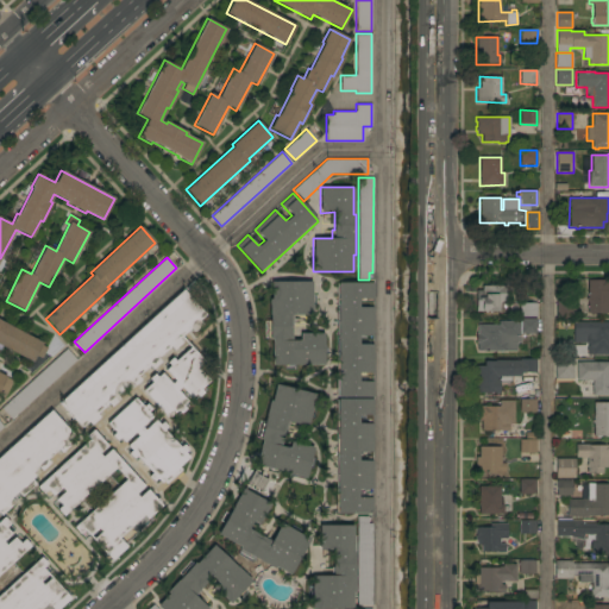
[(608,313),(594,313),(594,315),(590,315),(590,313),(588,313),(588,301),(586,301),(586,297),(588,297),(588,280),(608,280),(608,290),(608,313)]
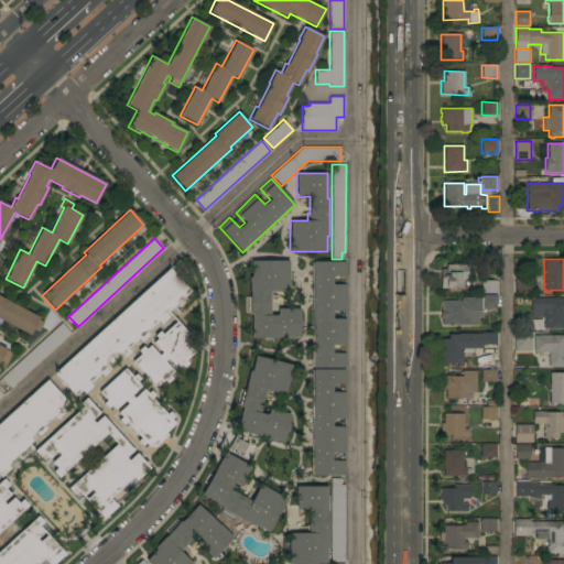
[(289,260),(289,292),(272,292),(272,300),(271,300),(271,315),(278,315),(278,308),(300,308),(300,338),(252,338),(252,313),(247,313),(247,296),(249,296),(249,277),(251,277),(250,261),(289,260)]
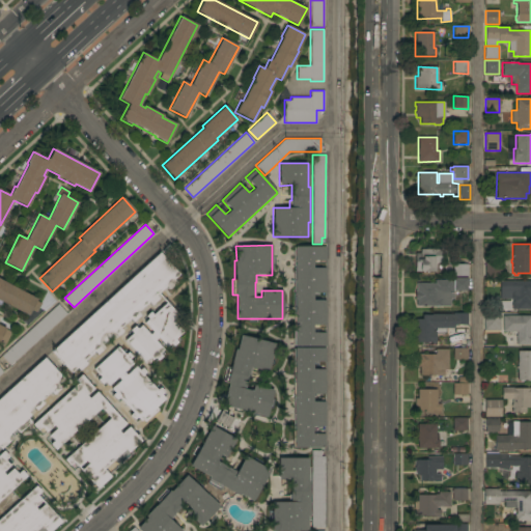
[(294,247),(295,247),(295,246),(326,246),(325,260),(312,260),(312,268),(326,268),(326,292),(312,292),(312,300),(326,300),(326,325),(312,325),(312,332),(325,332),(325,346),(295,346),(295,345),(292,345),(294,247)]
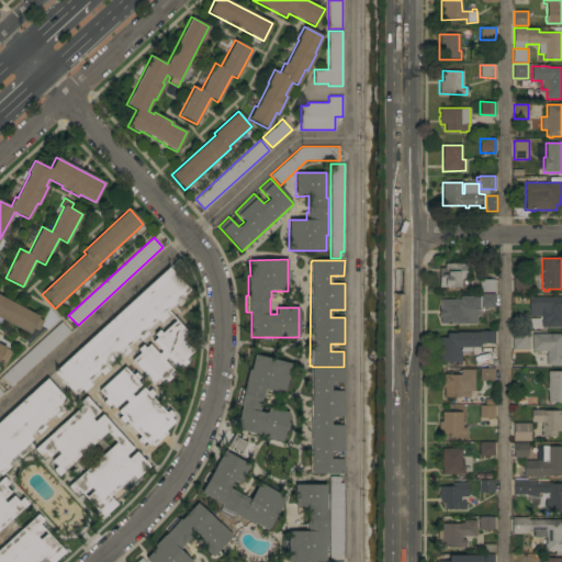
[(467,263),(467,278),(461,279),(461,287),(439,288),(439,268),(445,268),(445,263),(467,263)]
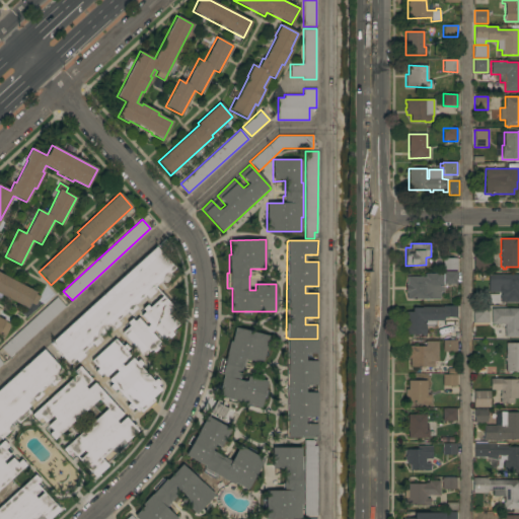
[(156,246),(175,268),(169,274),(172,276),(164,283),(162,280),(152,289),(155,292),(148,299),(145,295),(135,305),(137,308),(130,315),(127,312),(118,320),(120,323),(113,330),(110,327),(99,338),(102,340),(94,347),(92,344),(82,353),(85,355),(77,362),(75,360),(69,365),(50,344),(156,246)]
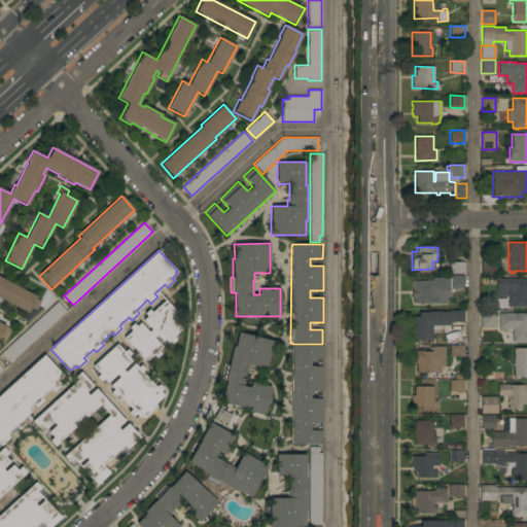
[(497,275),(481,275),(481,260),(497,260),(497,275)]
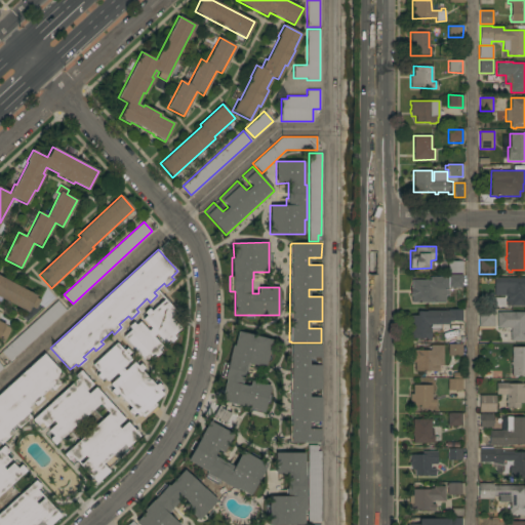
[(447,261),(462,261),(462,273),(447,273),(447,261)]
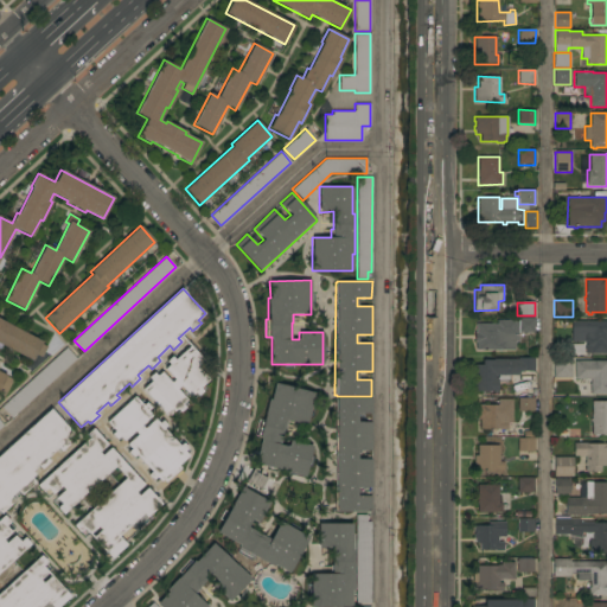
[(500,350),(500,351),(498,351),(498,350),(475,350),(475,342),(474,342),(474,332),(475,333),(475,324),(497,324),(497,320),(515,320),(515,321),(517,321),(517,317),(534,318),(534,332),(519,332),(519,334),(515,334),(515,342),(515,350),(500,350)]
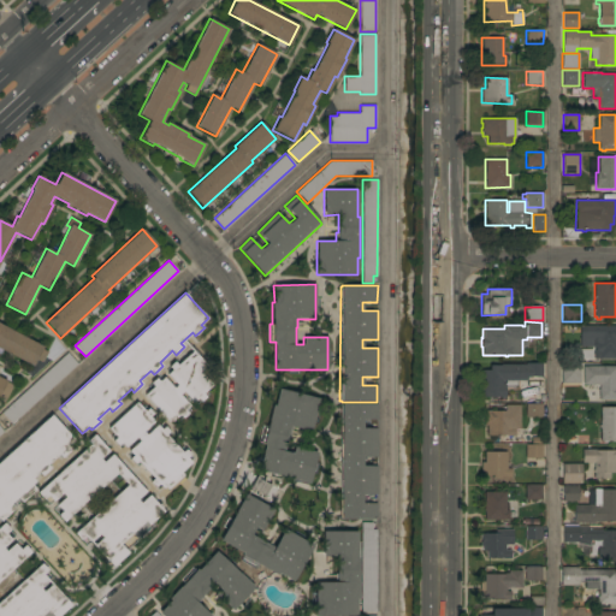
[(0,324),(43,347),(42,349),(48,351),(42,362),(36,360),(33,366),(0,348),(0,324)]
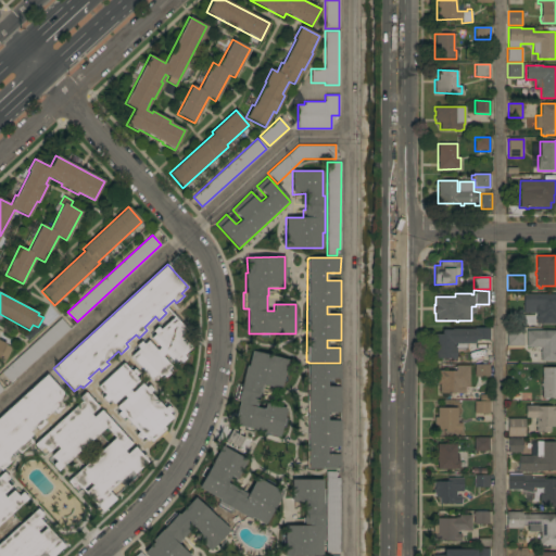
[(555,293),(555,324),(535,324),(535,316),(536,316),(536,314),(534,314),(534,319),(522,319),(523,293),(555,293)]
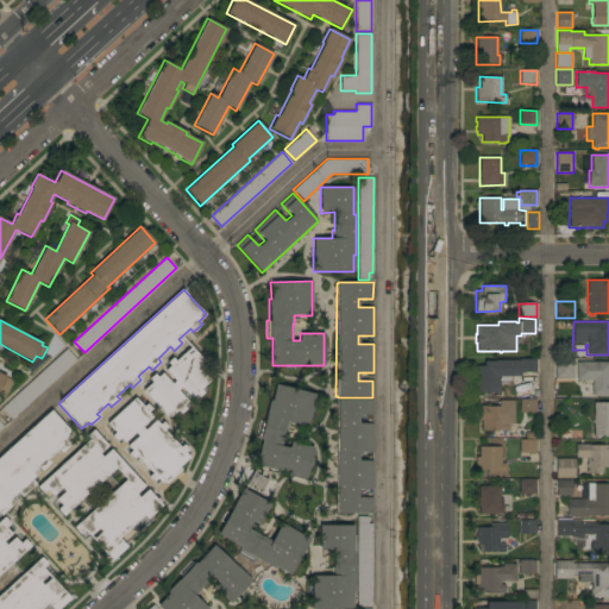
[(143,390),(151,382),(149,378),(154,374),(157,377),(162,372),(171,383),(174,381),(165,370),(170,365),(167,363),(173,357),(175,360),(189,347),(187,345),(190,341),(205,358),(202,359),(206,363),(200,370),(209,381),(201,389),(203,393),(199,397),(195,394),(190,399),(181,388),(177,390),(188,401),(183,406),(186,409),(181,414),(177,410),(168,419),(143,390)]
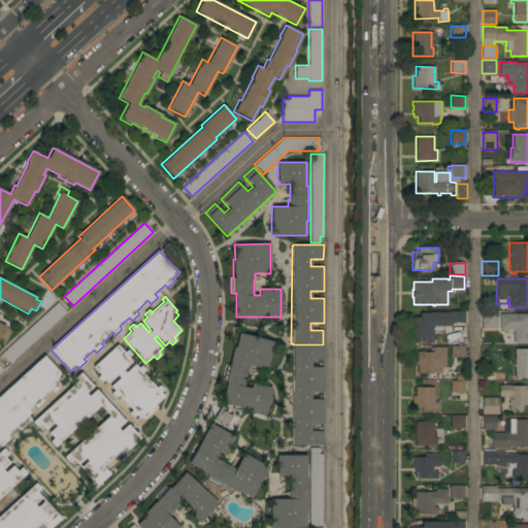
[(58,302),(66,311),(10,363),(1,354),(58,302)]
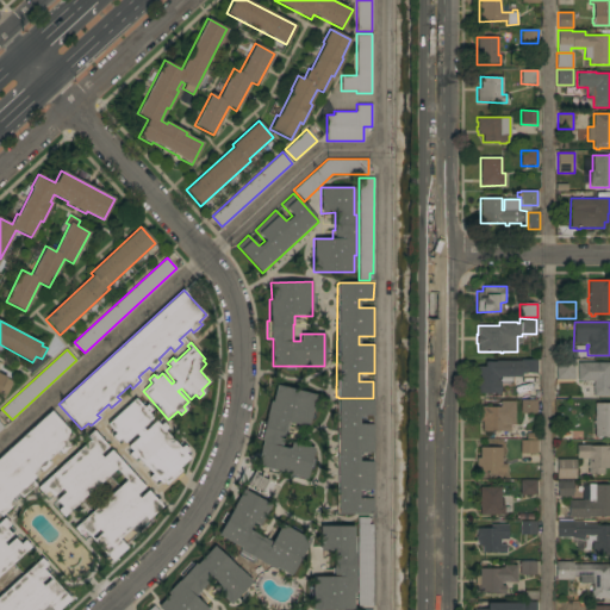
[(574,379),(555,379),(555,360),(574,359),(574,379)]
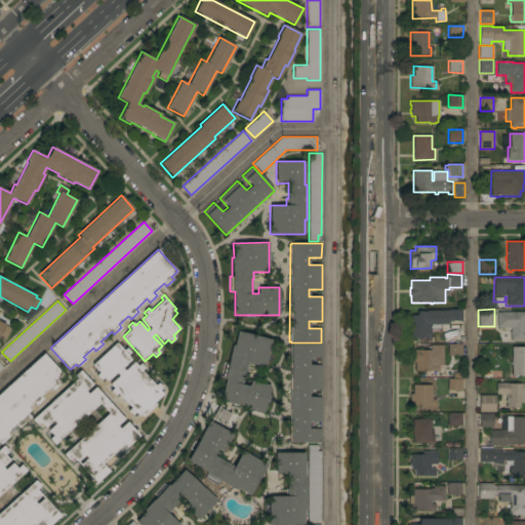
[(463,310),(462,322),(451,321),(451,322),(449,322),(449,325),(442,325),(442,311),(448,311),(448,310),(463,310)]
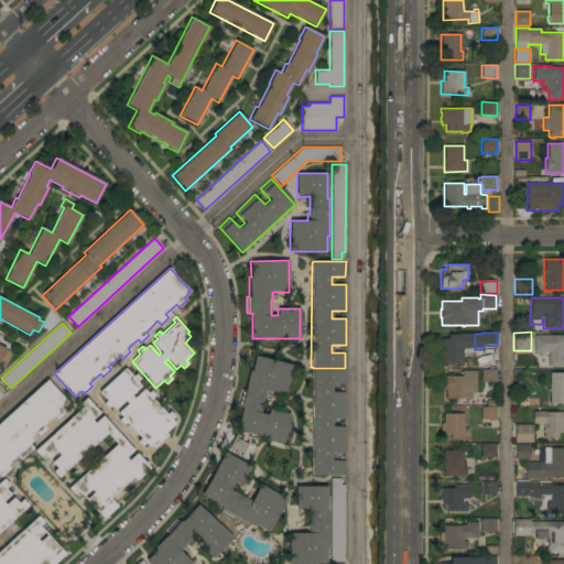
[(474,348),(463,348),(463,365),(438,365),(438,334),(474,334),(474,348)]
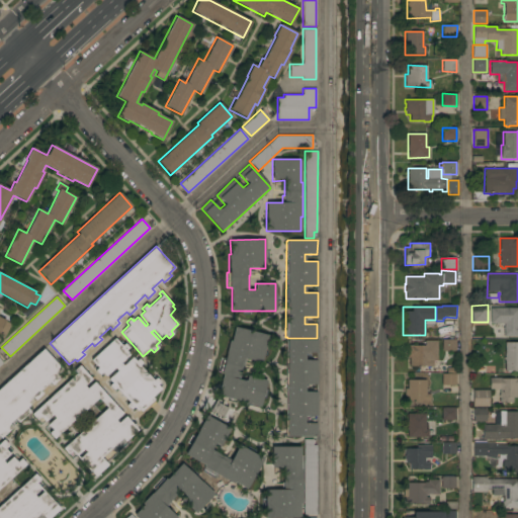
[(517,308),(517,336),(503,336),(503,324),(490,324),(490,308),(517,308)]
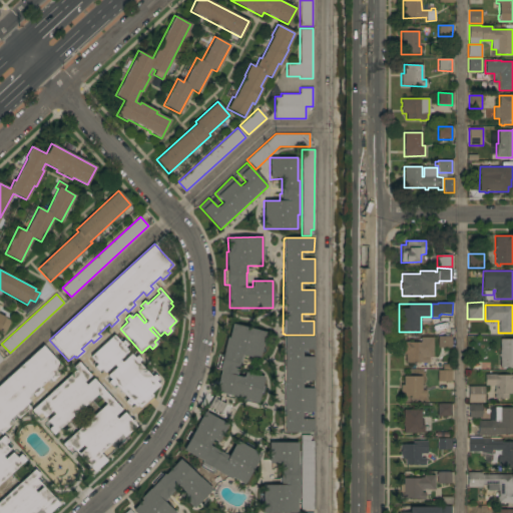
[(0,315),(11,321),(3,337),(0,335),(0,315)]
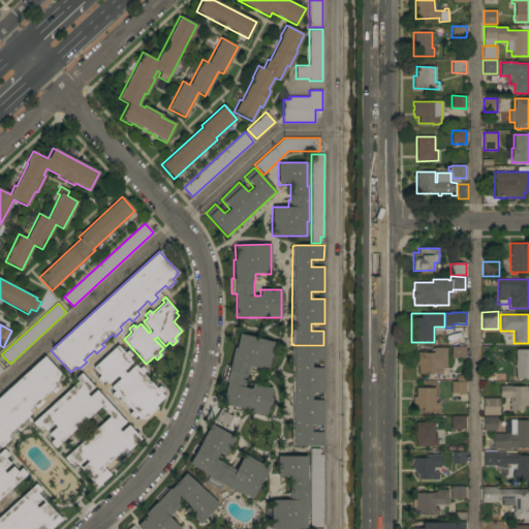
[(274,342),(267,370),(251,367),(249,373),(247,373),(244,387),(251,390),(252,383),(272,389),(266,415),(265,414),(263,416),(252,413),(252,412),(222,404),(227,382),(225,381),(225,380),(223,380),(227,365),(229,366),(234,347),(236,348),(239,334),(274,342)]
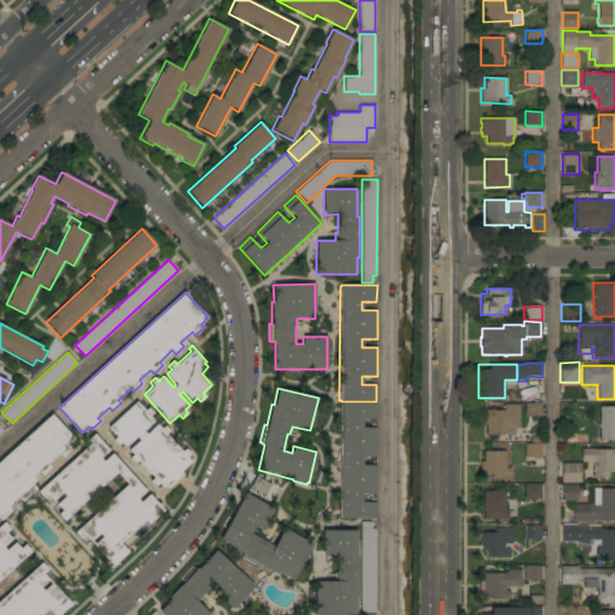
[(136,401),(144,411),(148,407),(153,413),(149,416),(154,421),(143,431),(145,434),(156,424),(161,429),(165,425),(169,431),(166,434),(181,452),(185,448),(190,454),(186,457),(191,461),(180,472),(183,475),(167,489),(165,487),(162,488),(159,483),(155,487),(149,481),(153,477),(137,460),(135,464),(129,458),(132,455),(129,451),(139,440),(136,437),(125,447),(121,442),(118,446),(113,440),(115,437),(107,428),(136,401)]
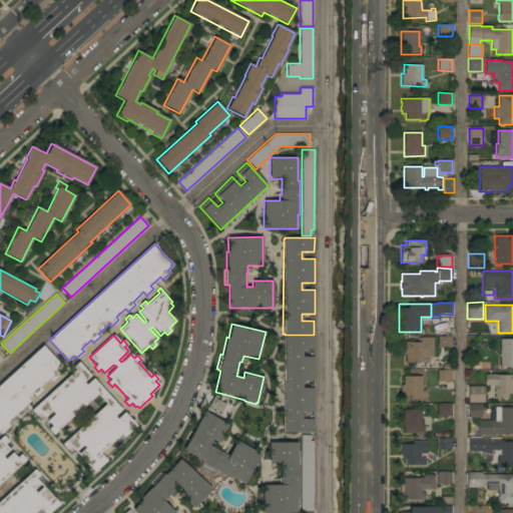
[(283,337),(285,337),(285,336),(314,336),(314,350),(302,349),(302,357),(314,357),(314,381),(302,381),(302,388),(314,388),(314,412),(302,412),(302,419),(314,419),(314,433),(285,432),(283,432),(283,337)]
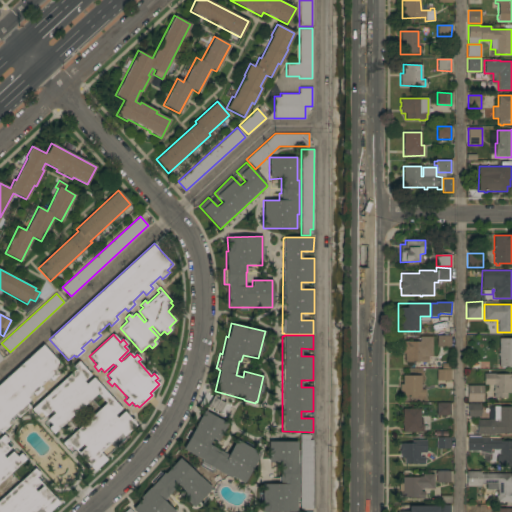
[(436,335),(450,335),(450,347),(436,347),(436,335)]
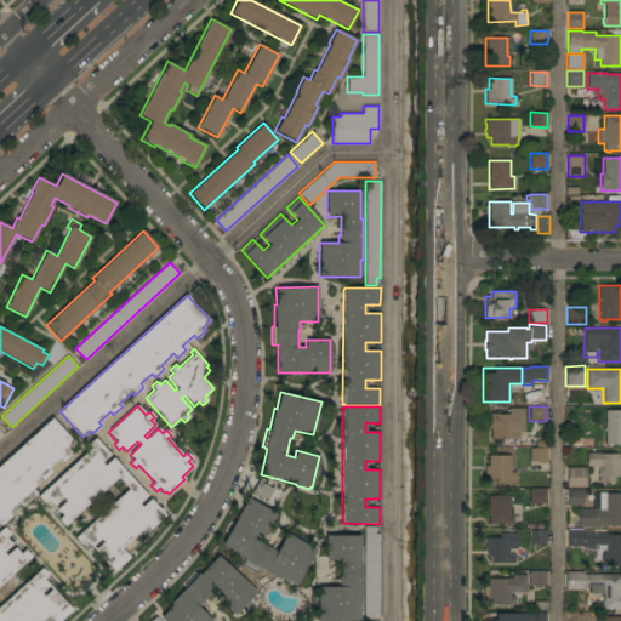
[(524,433),(518,433),(518,440),(511,440),(511,439),(491,439),(490,428),(488,428),(488,414),(495,414),(495,415),(508,415),(508,408),(523,408),(524,433)]
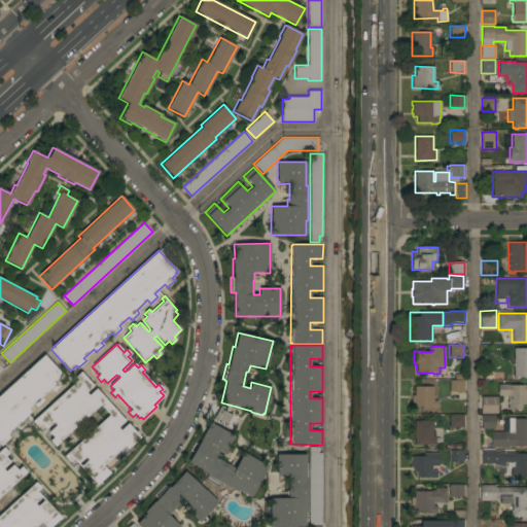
[(514,366),(513,366),(513,363),(514,363),(514,348),(526,348),(526,378),(519,378),(519,379),(516,379),(516,377),(513,377),(514,366)]
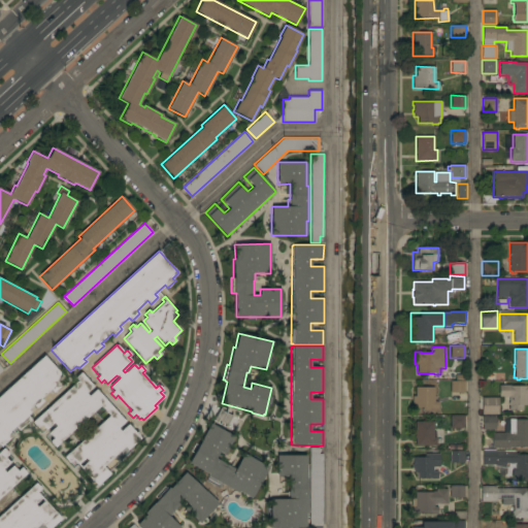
[(0,395),(44,356),(64,377),(58,383),(61,386),(53,393),(51,390),(40,399),(43,401),(36,408),(33,405),(28,409),(31,413),(27,416),(31,420),(19,430),(15,427),(9,432),(13,436),(1,448),(0,447),(0,395)]
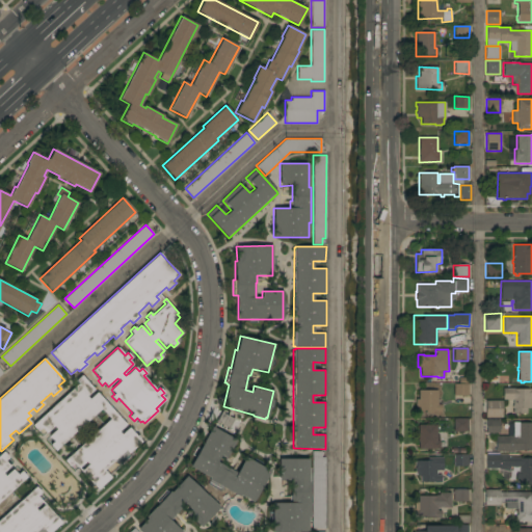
[(78,383),(75,380),(81,375),(95,390),(87,396),(89,399),(97,392),(126,425),(118,431),(121,434),(128,427),(141,442),(129,454),(126,450),(104,470),(110,478),(98,489),(74,463),(70,467),(64,460),(109,419),(101,409),(55,451),(50,445),(53,442),(49,435),(56,429),(54,426),(46,433),(42,428),(37,431),(32,425),(78,383)]
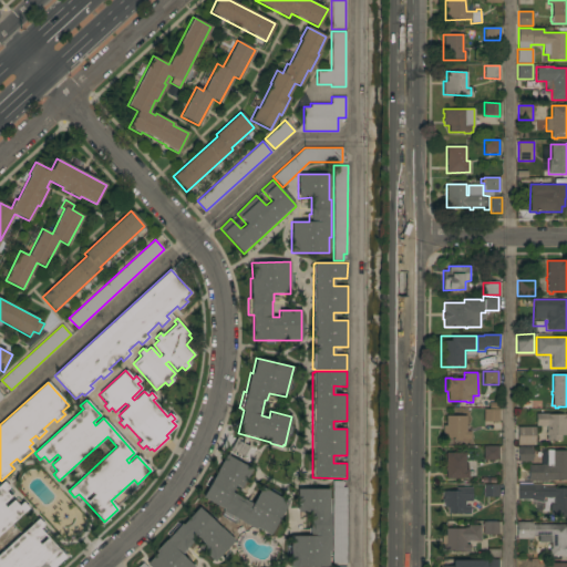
[(498,422),(483,422),(483,409),(498,409),(498,422)]
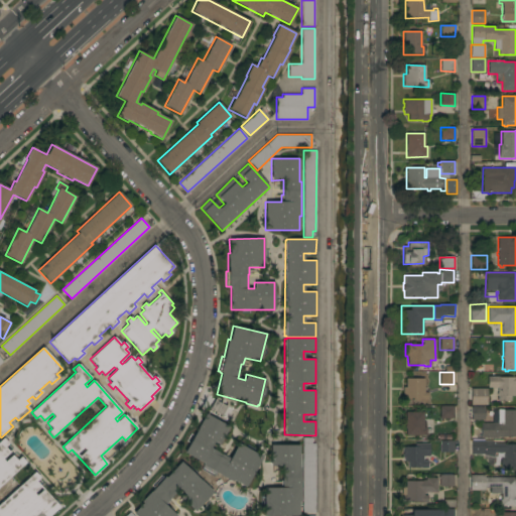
[(493,377),(499,377),(513,377),(515,377),(515,396),(510,396),(510,401),(497,401),(497,396),(496,396),(496,392),(497,392),(497,388),(493,388),(493,377)]
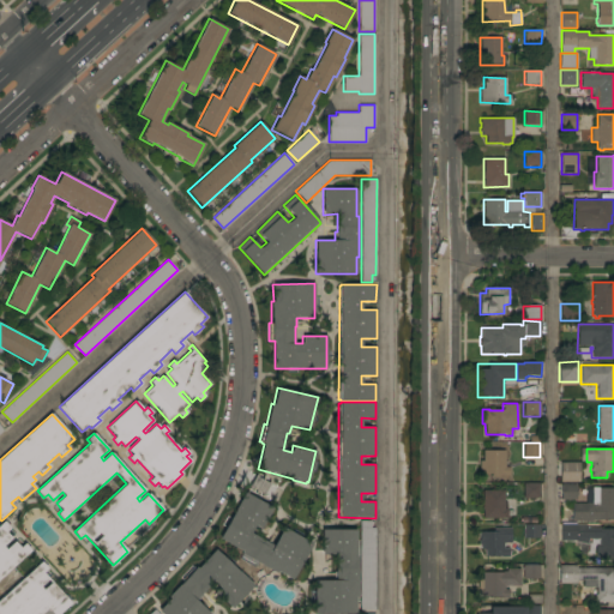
[(505,450),(505,468),(509,468),(509,476),(503,476),(503,475),(491,475),(491,476),(479,476),(479,461),(482,461),(482,450),(505,450)]
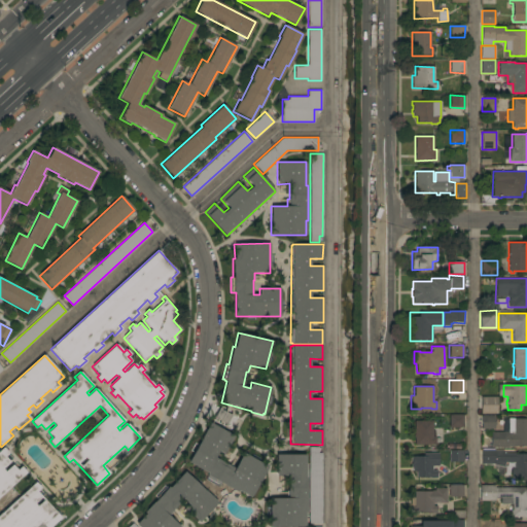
[(497,397),(497,414),(481,414),(481,397),(497,397)]
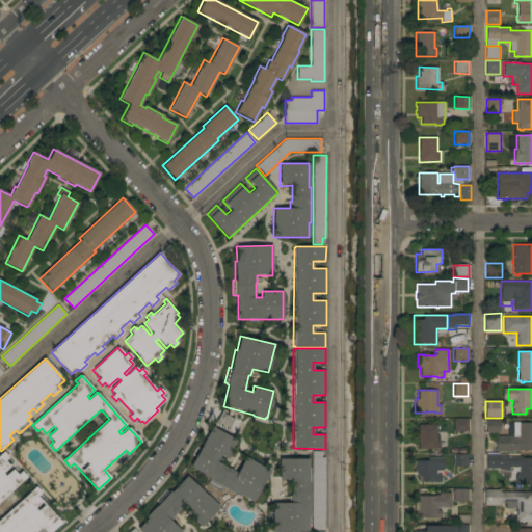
[(453,431),(453,418),(468,418),(468,431),(453,431)]
